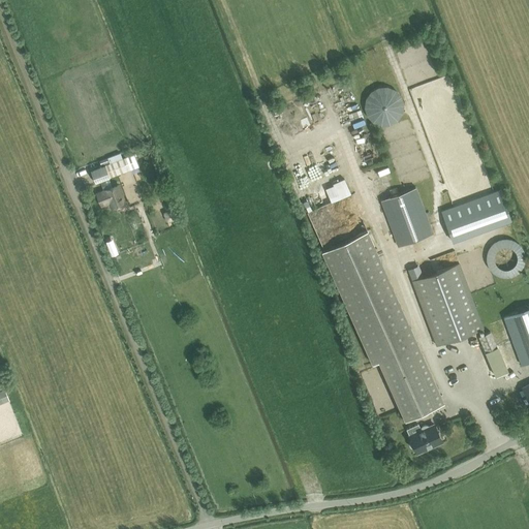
[(366,98),(364,106),(367,115),(372,122),(381,125),(390,125),(397,121),(402,114),(404,104),(401,96),(395,89),(387,86),(378,87),(371,91),(366,98)]
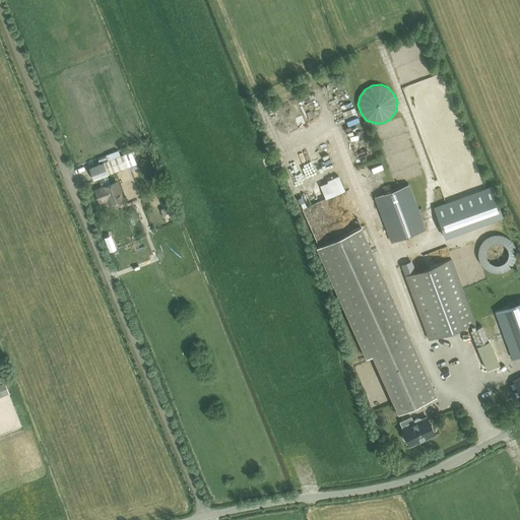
[(124,154),(120,156),(118,149),(105,154),(107,161),(89,168),(93,180),(128,167),(124,154)]
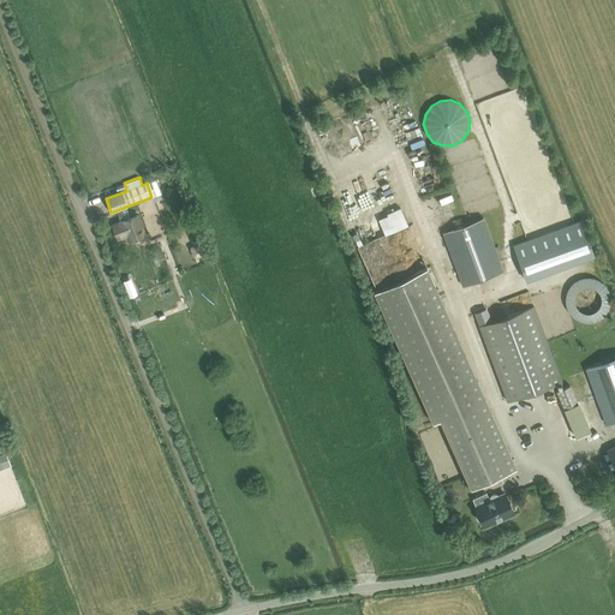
[(131,240),(142,237),(147,234),(139,215),(130,219),(125,207),(118,210),(121,221),(112,225),(118,238),(129,233),(131,240)]
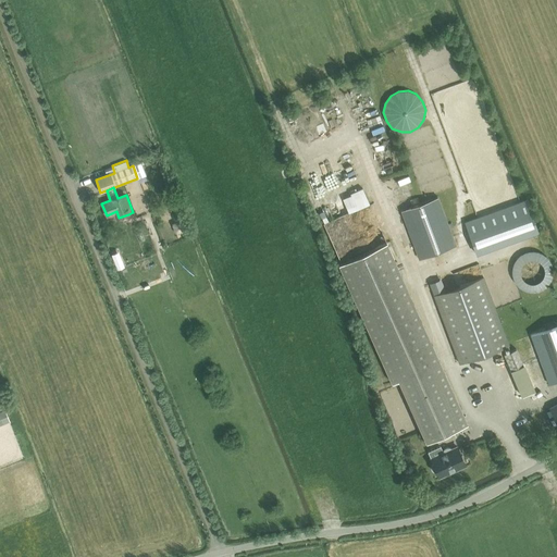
[(350,194),(357,209),(369,203),(362,188),(350,194)]
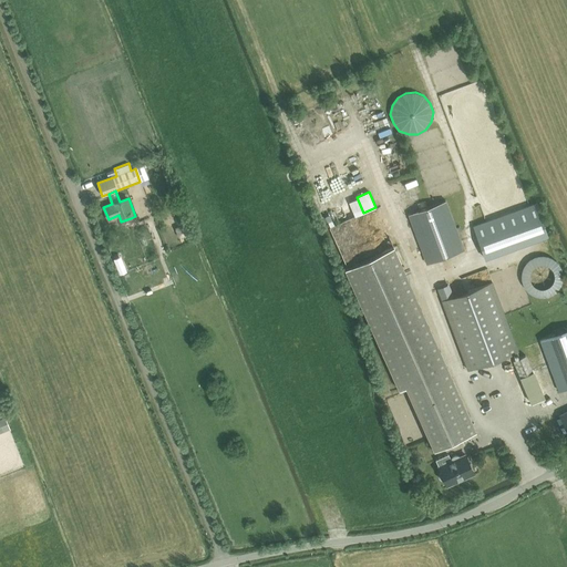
[(449,199),(409,213),(426,263),(465,250),(449,199)]
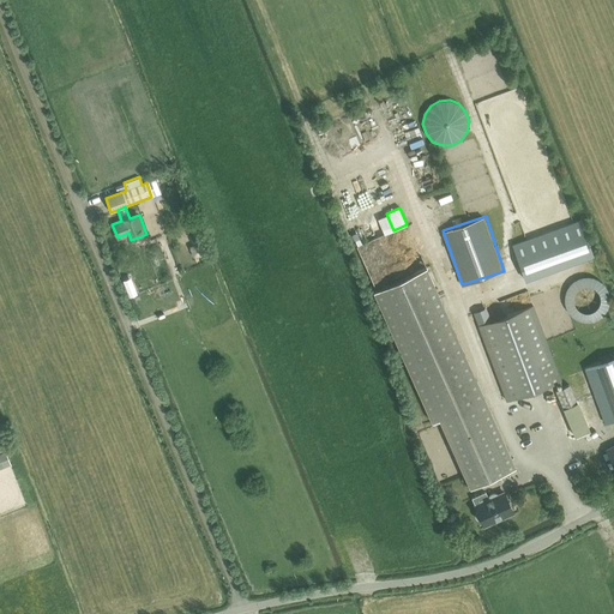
[(527,240),(512,246),(525,280),(593,254),(579,220),(573,222),(527,240)]
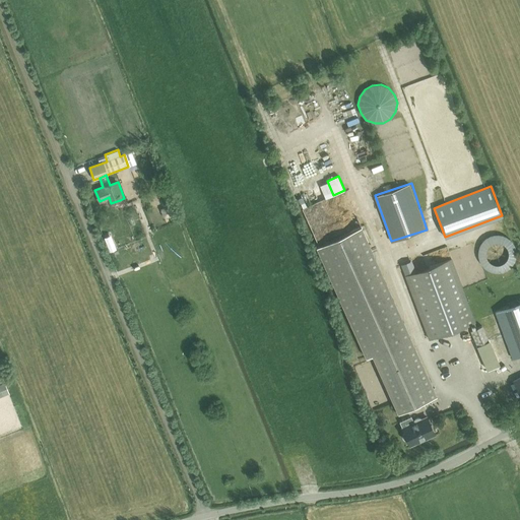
[(161,208),(166,217),(173,214),(169,205),(161,208)]
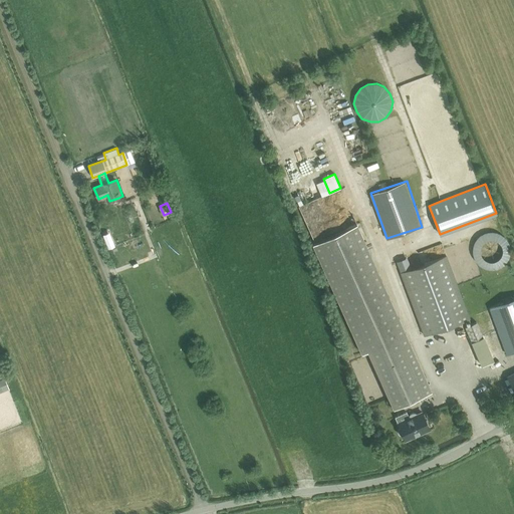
[(357,224),(313,243),(361,353),(368,350),(394,408),(432,391),(357,224)]
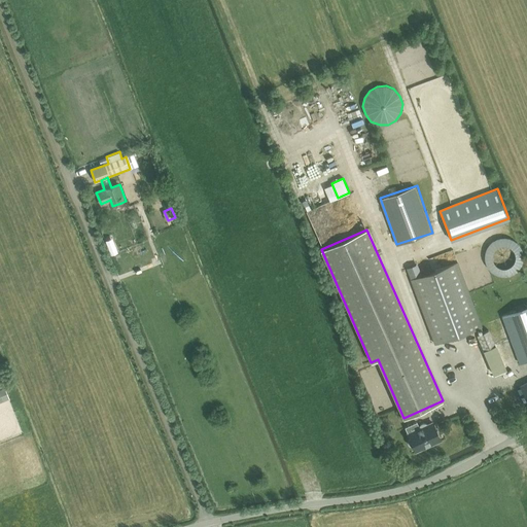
[(495,279),(525,267),(512,235),(482,247),(495,279)]
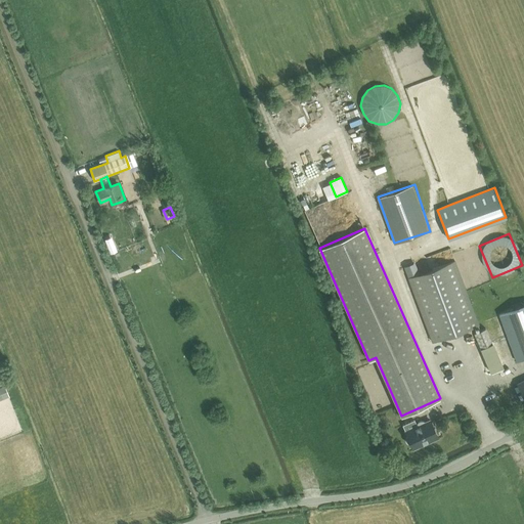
[(478,324),(454,260),(407,278),(432,342),(478,324)]
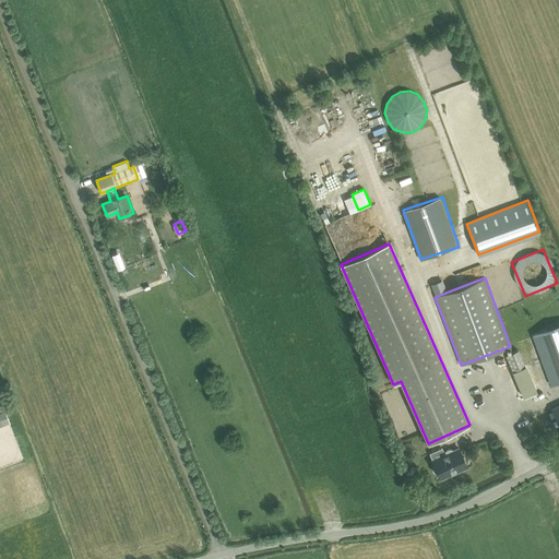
[(550,385),(558,382),(558,324),(532,334),(550,385)]
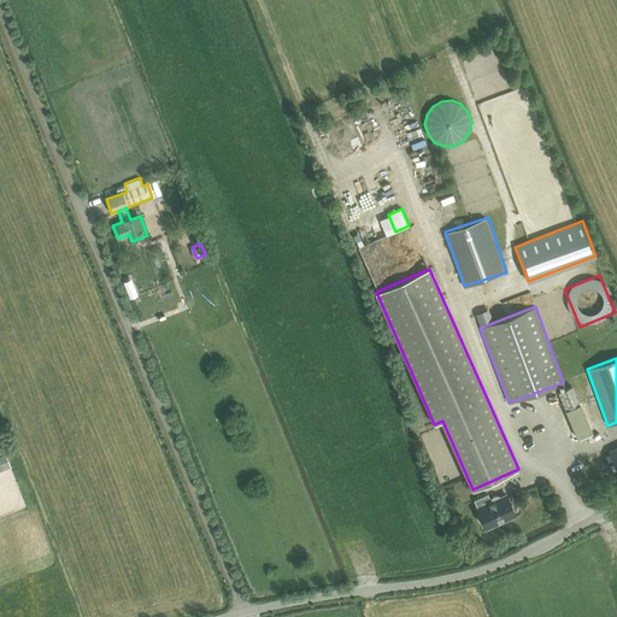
[(579,439),(592,434),(571,387),(558,392),(579,439)]
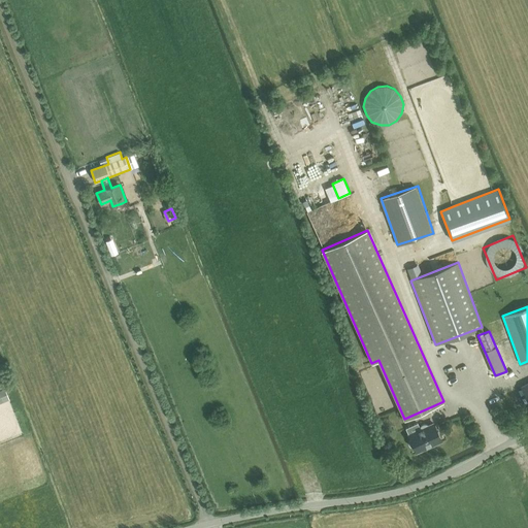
[(0,402),(14,396),(13,391),(6,394),(4,389),(0,390),(0,402)]
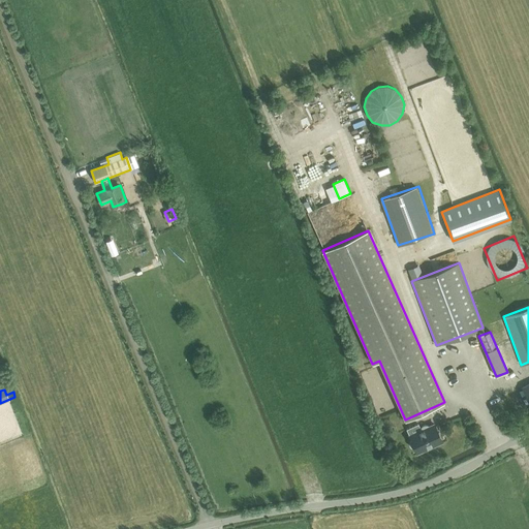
[(413,447),(415,447),(417,452),(441,440),(435,425),(429,428),(428,426),(427,426),(425,425),(423,426),(421,427),(421,429),(421,431),(410,436),(411,440),(410,441),(409,443),(409,445),(411,447),(413,447)]
